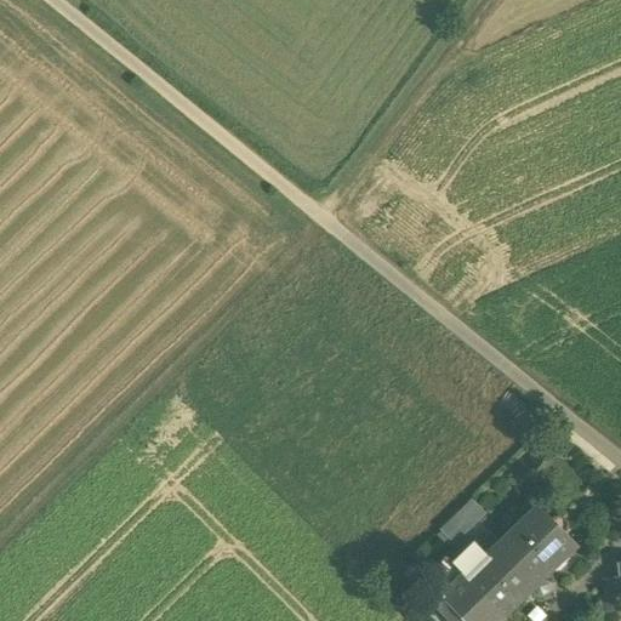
[(440,531),(455,546),(486,514),(471,500),(440,531)]
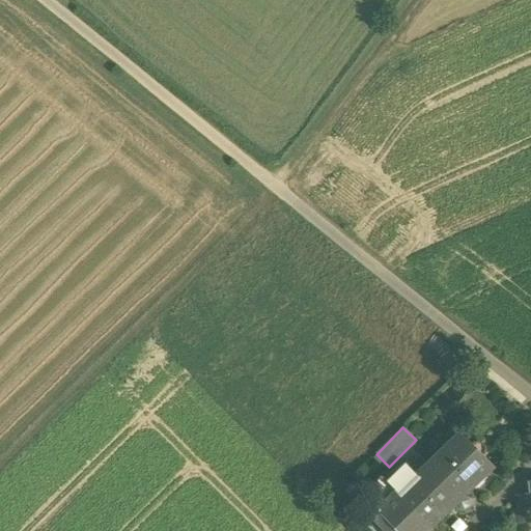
[(418,479),(399,496),(396,493),(379,509),(399,530),(432,530),(430,528),(491,469),(459,438),(418,479)]
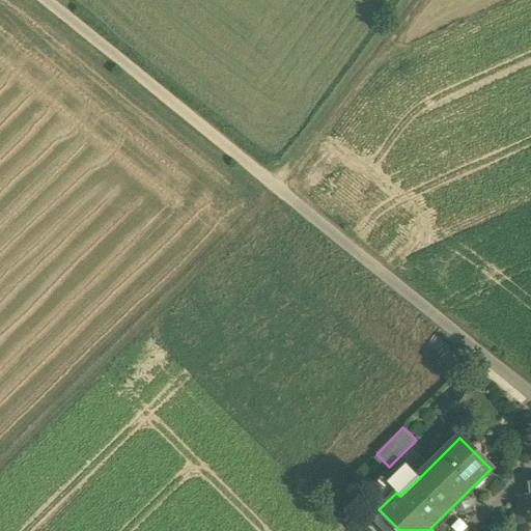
[(396,493),(399,496),(418,479),(407,468),(389,484),(396,493)]
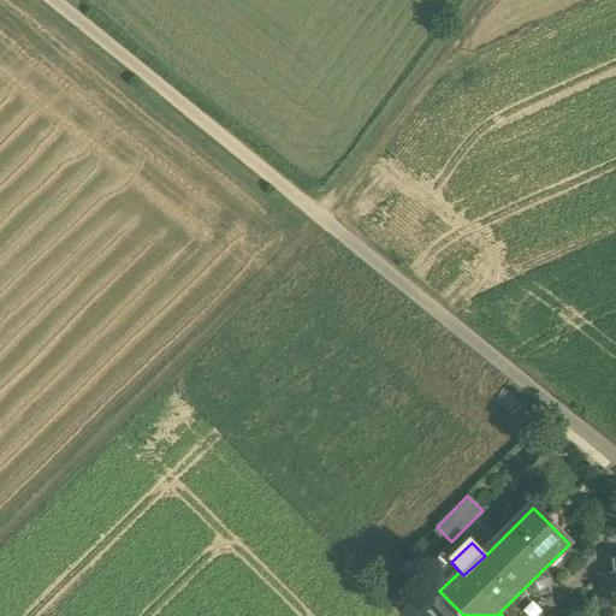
[(385,578),(397,590),(415,573),(402,560),(385,578)]
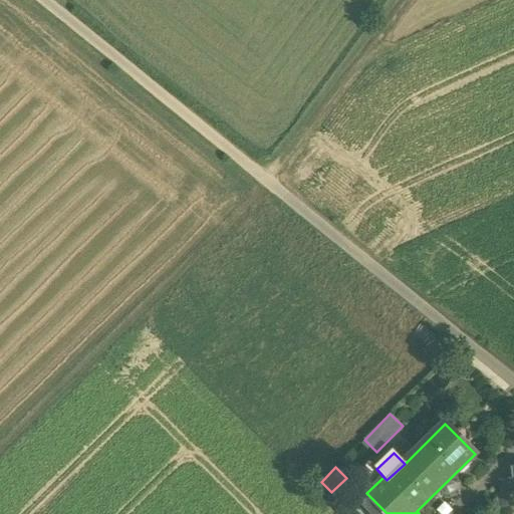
[(513,470),(513,480),(501,482),(504,507),(513,505),(513,468),(513,469),(513,470)]
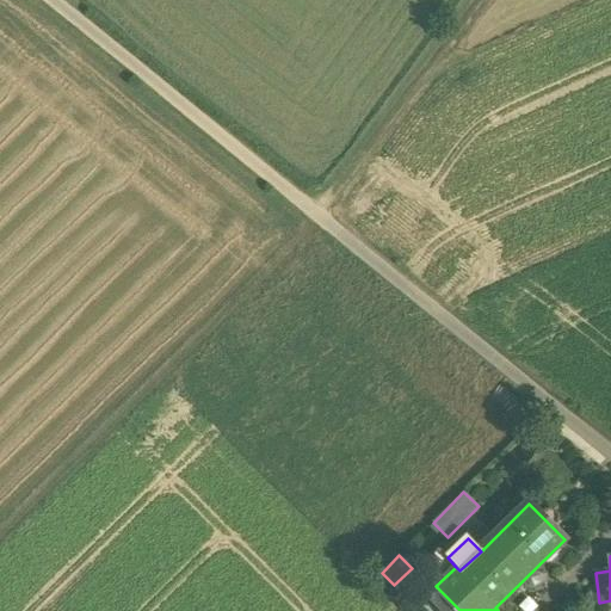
[(460,610),(436,586),(427,594),(443,610),(460,610)]
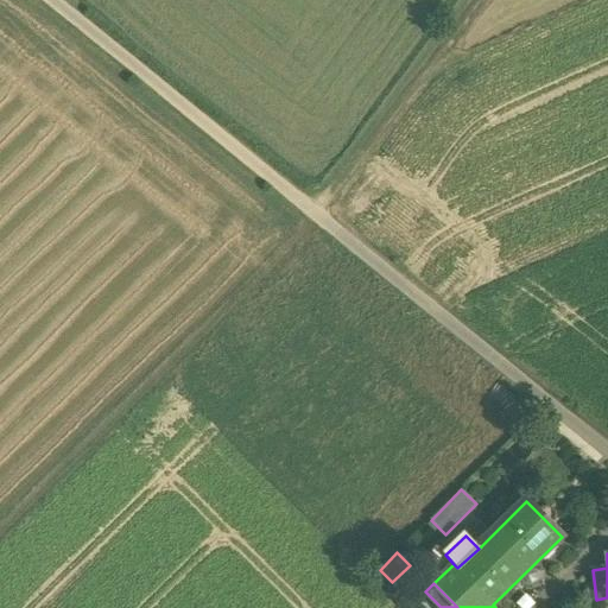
[(399,587),(390,595),(403,607),(406,607),(413,602),(399,587)]
